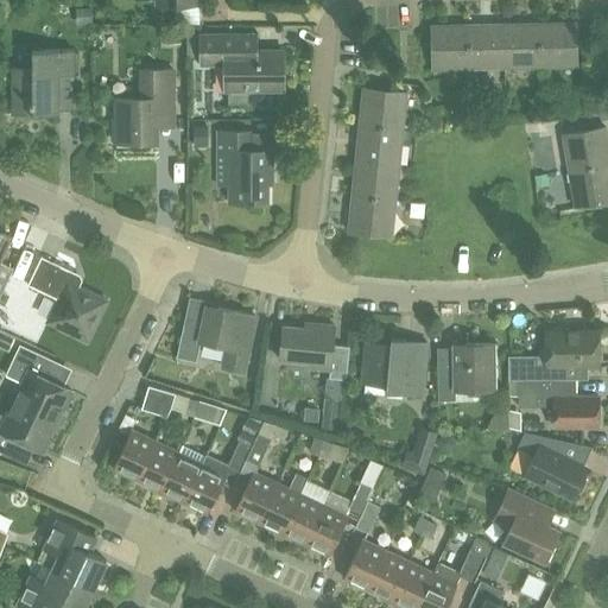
[(156,0),(156,5),(175,5),(175,24),(200,24),(201,4),(200,4),(198,0),(156,0)]
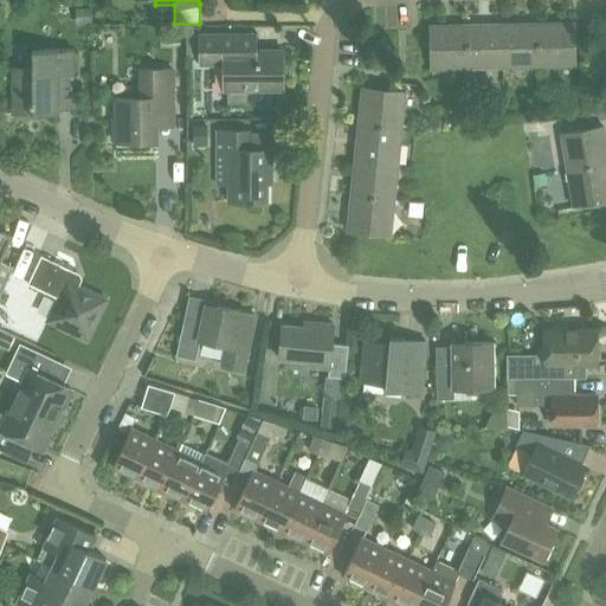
[(89,6),(76,7),(76,21),(90,20),(89,6)]
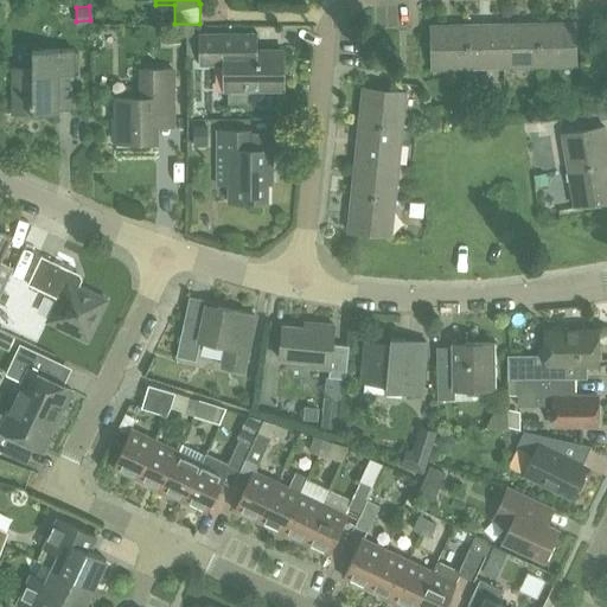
[(556,23),(538,23),(540,66),(557,66),(576,65),(575,21),(556,23)]
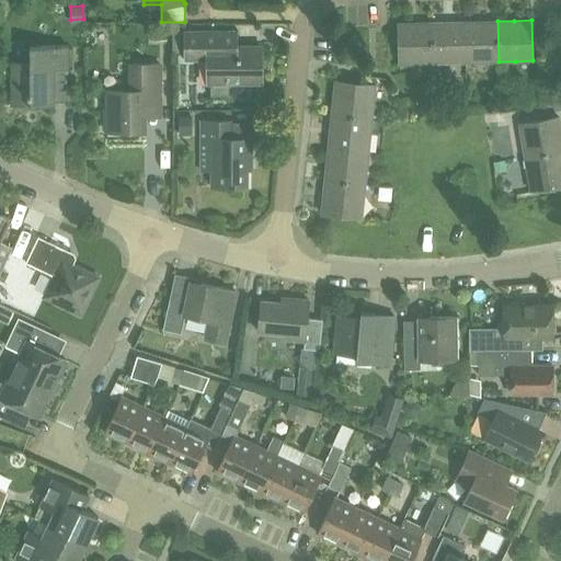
[(482,21),(465,22),(466,61),(482,61),(499,61),(497,21),(482,21)]
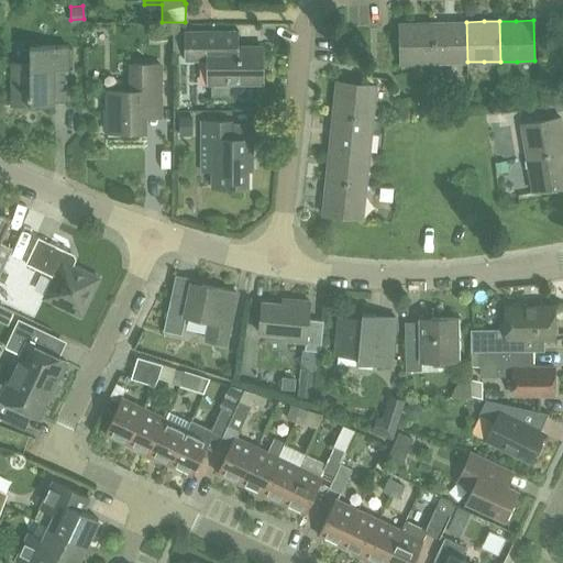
[(418,22),(400,23),(400,64),(418,63),(434,63),(433,22),(418,22)]
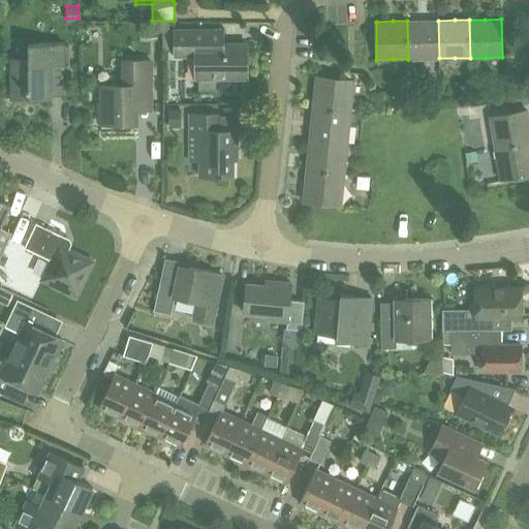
[(422,21),(407,21),(408,59),(423,59),(439,58),(438,21),(422,21)]
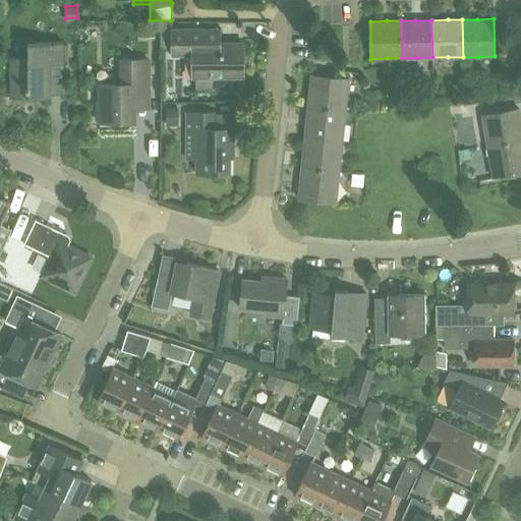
[(152,27),(138,27),(138,37),(152,37),(152,27)]
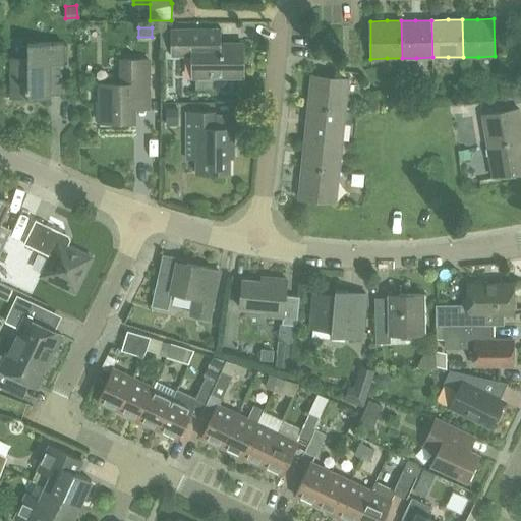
[(173,57),(197,57),(197,77),(194,77),(195,89),(213,89),(213,77),(242,76),(241,44),(221,44),(221,29),(172,30),(173,57)]
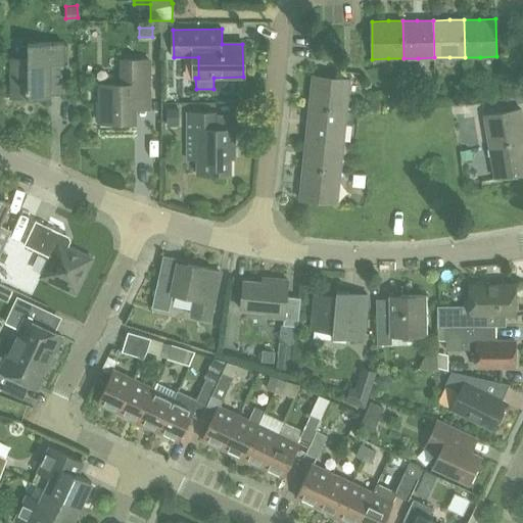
[(10,98),(50,98),(50,64),(63,64),(63,62),(68,62),(68,45),(63,45),(63,43),(28,43),(28,57),(10,57),(10,98)]
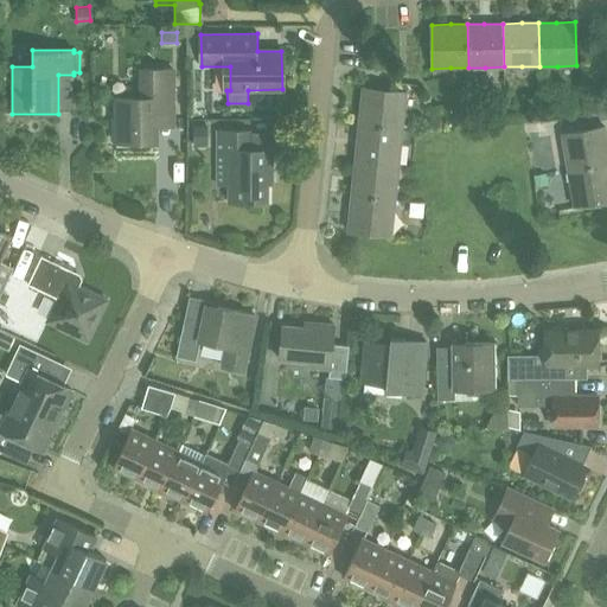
[(176,128),(176,68),(138,68),(139,97),(115,97),(115,142),(157,142),(157,127),(176,128)]
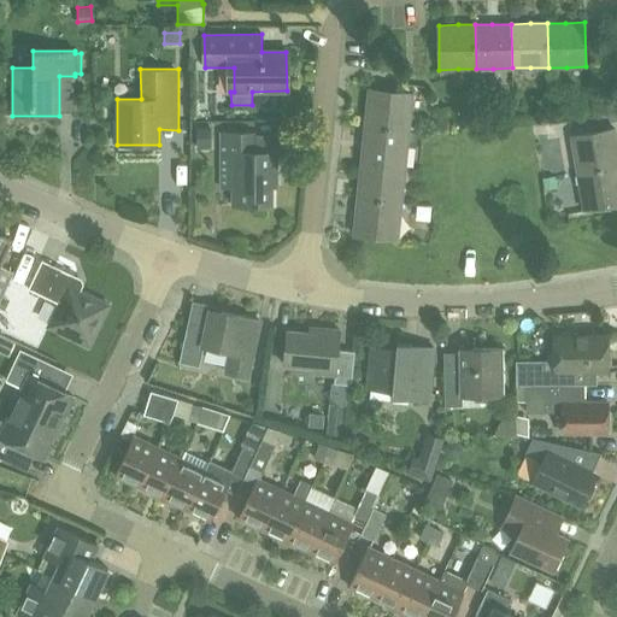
[(366,107),(365,125),(409,130),(411,112),(412,93),(369,89),(366,107)]
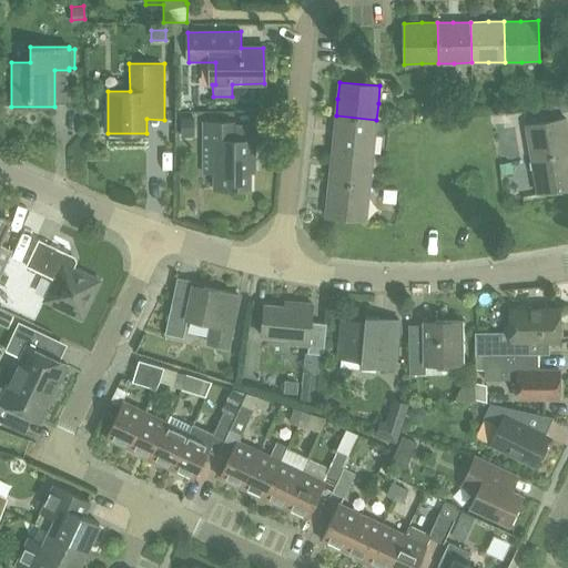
[(334,131),(333,149),(373,153),(375,135),(376,120),(336,115),(334,131)]
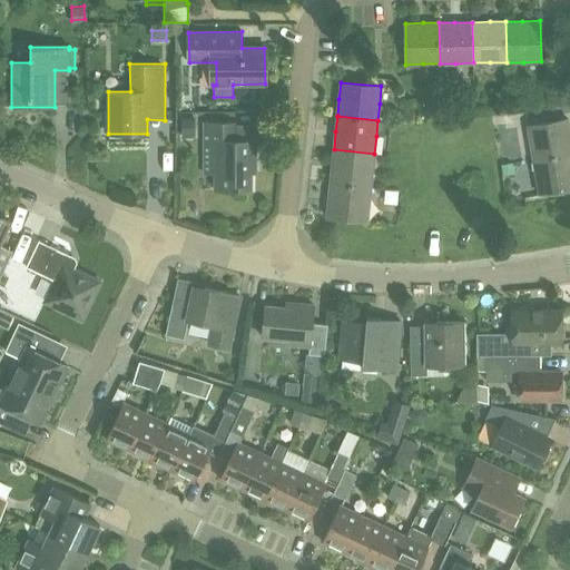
[(569,130),(568,119),(528,126),(530,143),(533,159),(569,153),(569,130)]
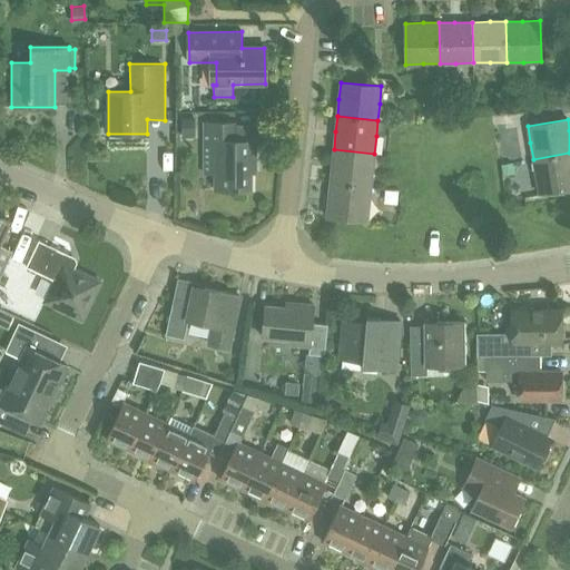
[(257,159),(258,141),(235,140),(236,123),(204,123),(203,173),(217,173),(217,189),(253,190),(253,159),(257,159)]
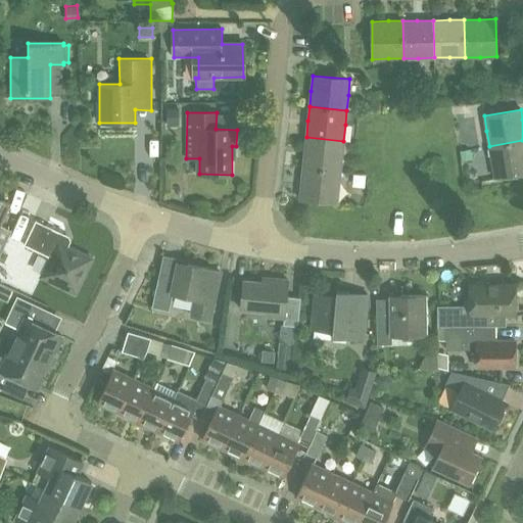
[(304,153),(303,168),(340,172),(342,157),(343,141),(306,137),(304,153)]
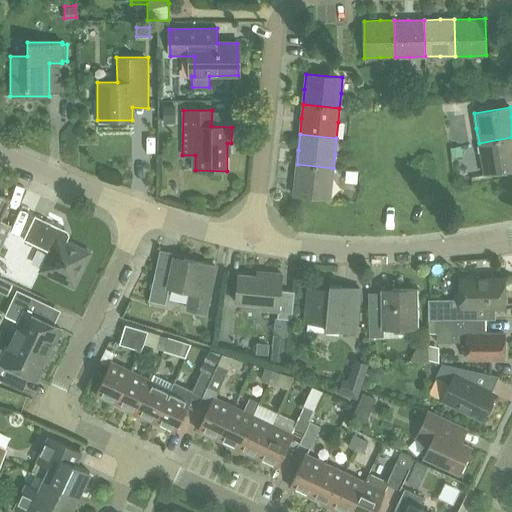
[(511,137),(479,143),(481,157),(484,173),(511,168),(511,137)]
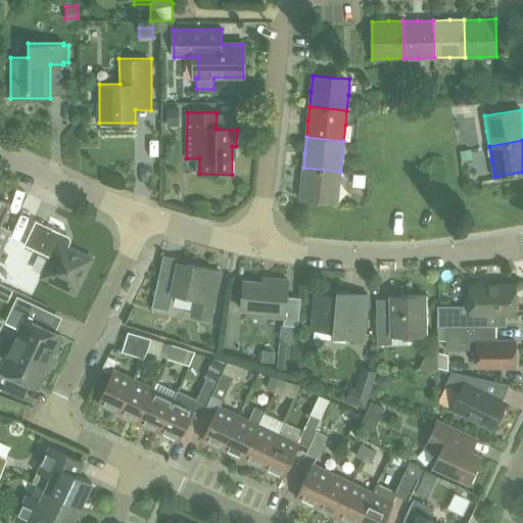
[(460,151),(462,160),(471,159),(470,149),(460,151)]
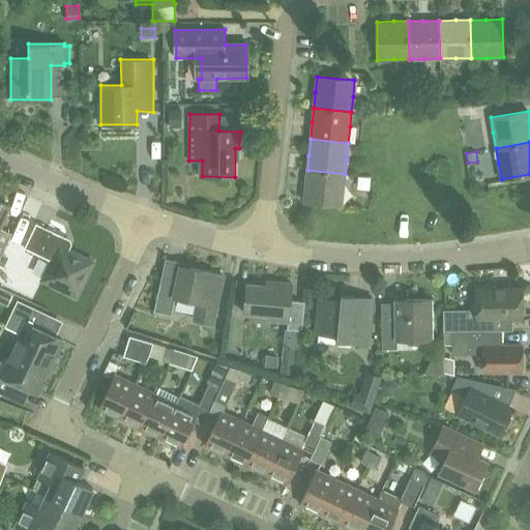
[(305,184),(303,201),(342,205),(344,189),(345,174),(307,170),(305,184)]
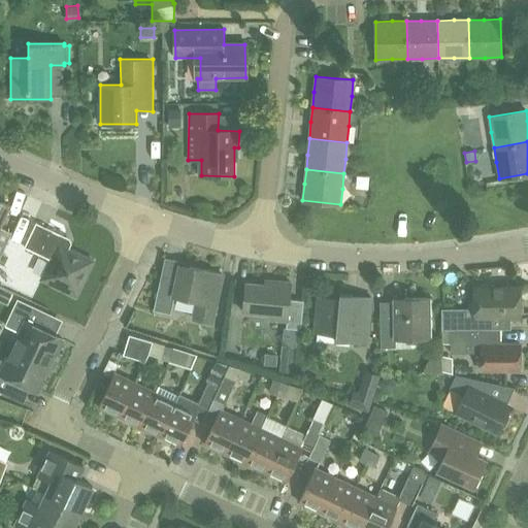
[(0,258),(11,234),(0,229),(10,207),(0,202),(0,258)]
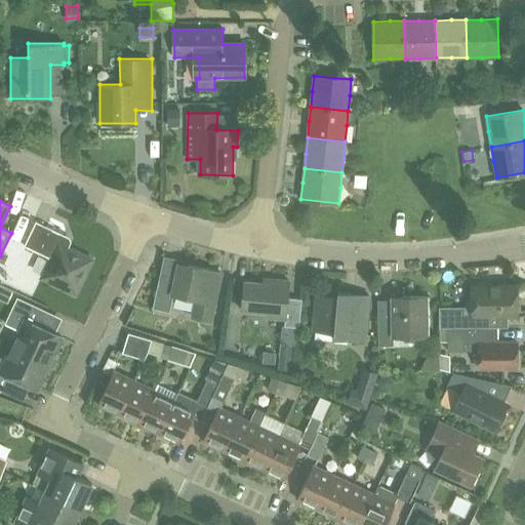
[(85,276),(92,259),(69,248),(72,241),(70,237),(36,220),(24,245),(50,259),(42,277),(74,293),(82,275),(85,276)]
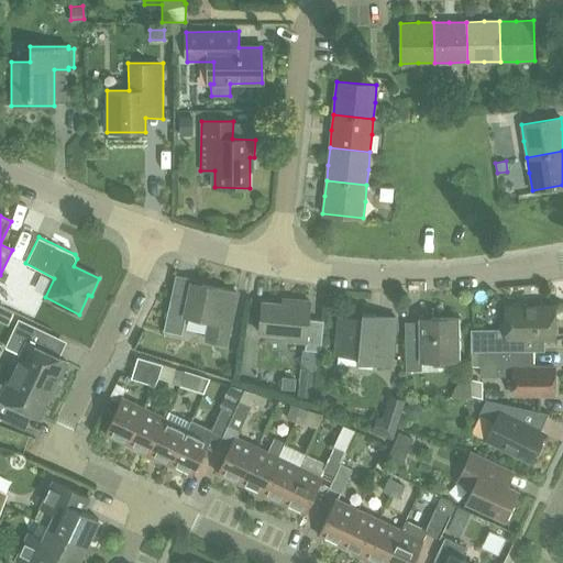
[(225,344),(238,293),(201,285),(202,280),(176,274),(164,330),(183,334),(186,316),(211,321),(207,340),(225,344)]
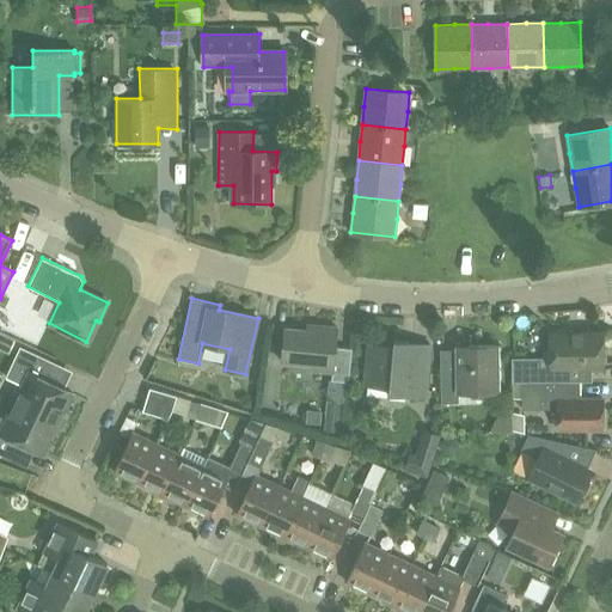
[(336,347),(338,328),(308,324),(307,330),(286,328),(282,361),(312,365),(312,371),(334,372),(332,380),(349,381),(353,348),(336,347)]
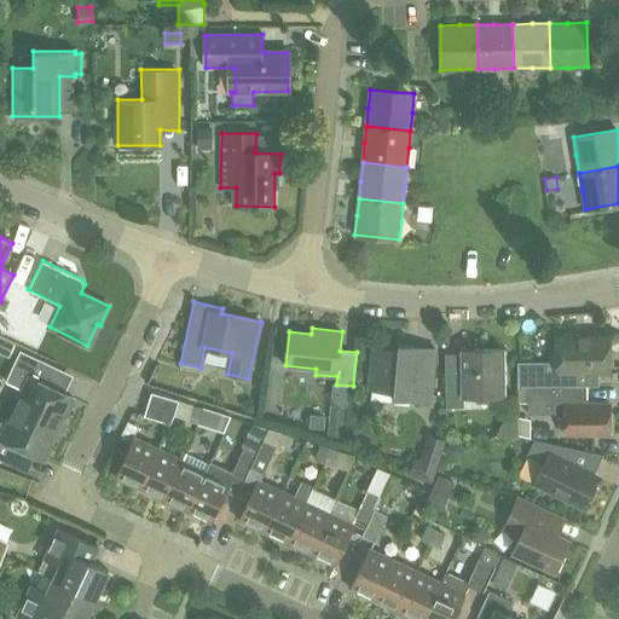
[(527,386),(571,386),(571,370),(611,370),(611,337),(557,337),(557,354),(549,354),(549,362),(518,362),(518,386),(527,386)]
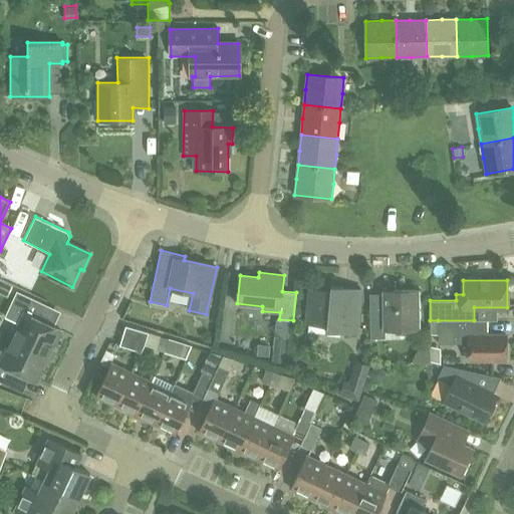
[(357,334),(361,288),(331,286),(330,290),(310,289),(307,324),(327,326),(326,331),(357,334)]
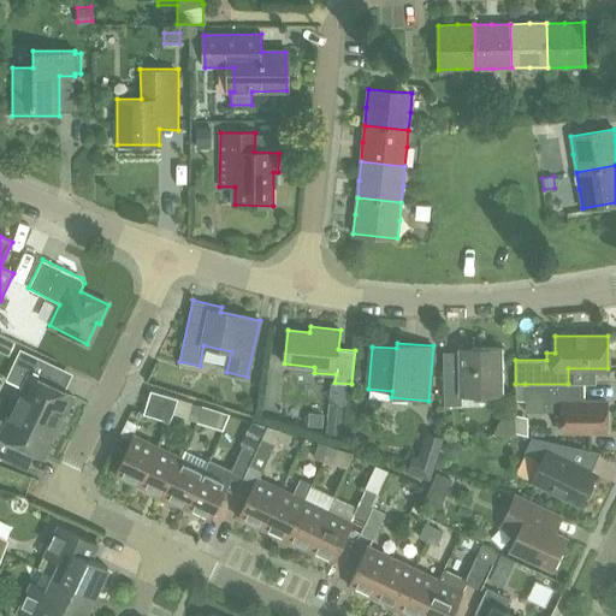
[(444,406),(462,404),(461,395),(502,394),(502,348),(461,349),(461,365),(443,366),(444,406)]
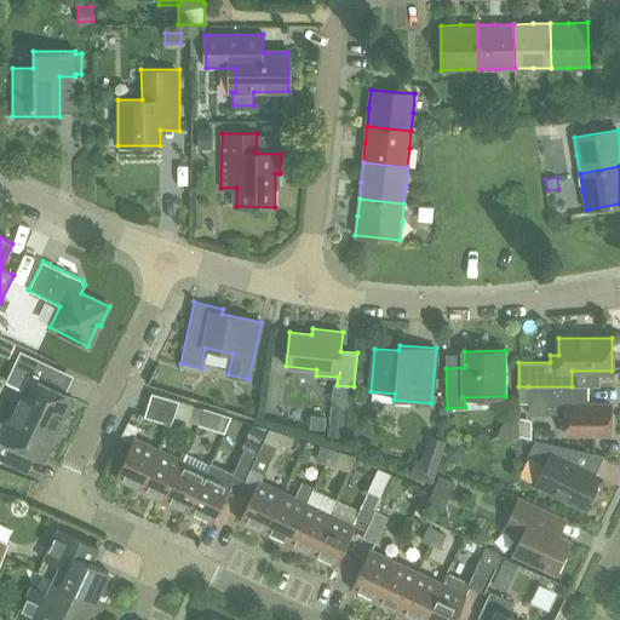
[(21,351),(6,382),(24,390),(16,408),(59,429),(74,397),(65,394),(44,384),(52,366),(21,351)]
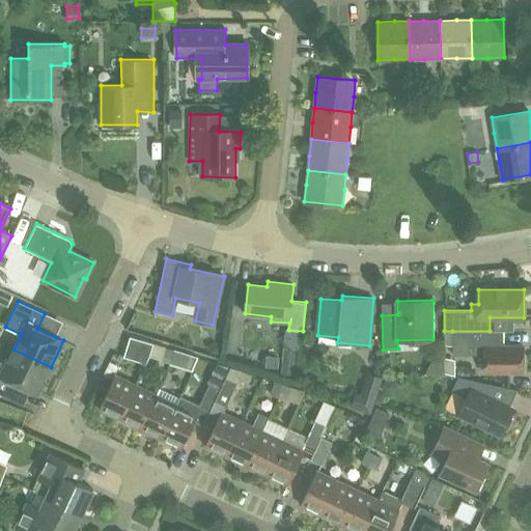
[(503,331),(490,331),(452,331),(452,354),(483,354),(483,372),(524,372),(523,345),(503,345),(503,331)]
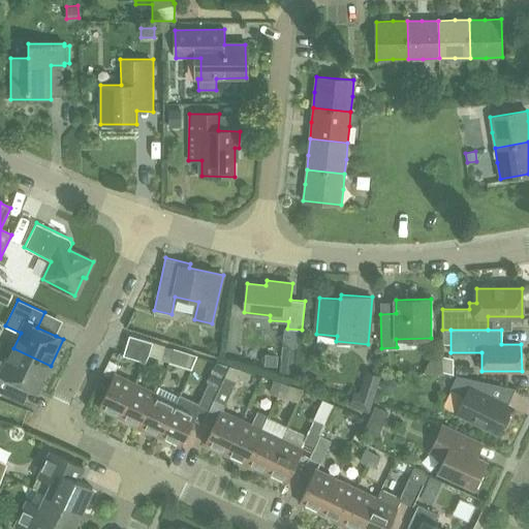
[(146,362),(150,353),(153,342),(129,335),(123,354),(146,362)]
